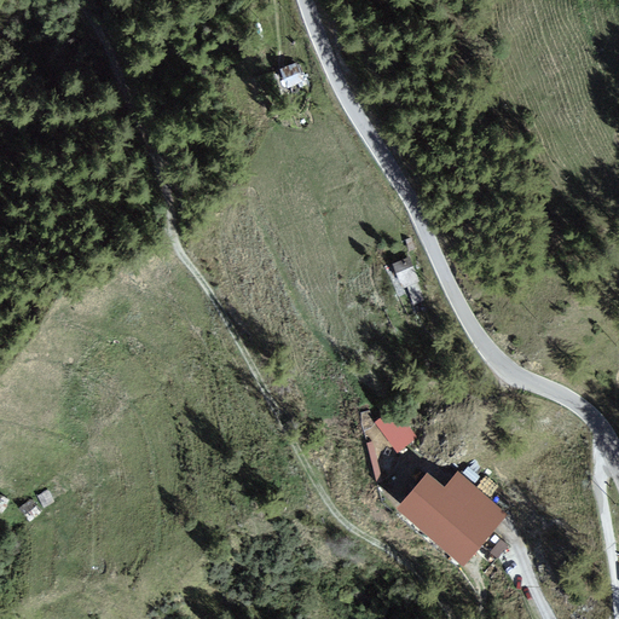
[(304,63),(282,70),(288,91),(310,85),(304,63)]
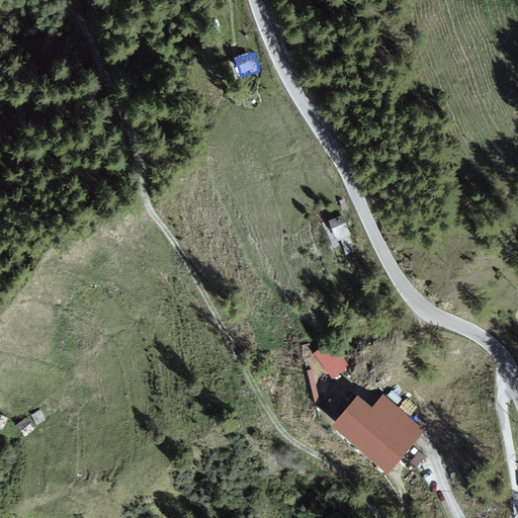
[(346,216),(328,222),(335,243),(342,241),(347,256),(359,252),(346,216)]
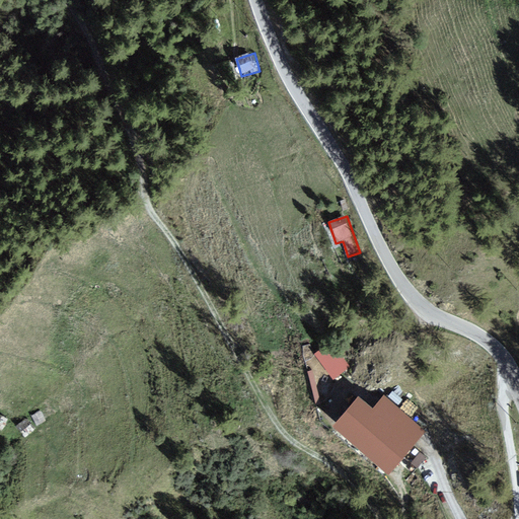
[(334,343),(313,355),(329,381),(350,368),(334,343)]
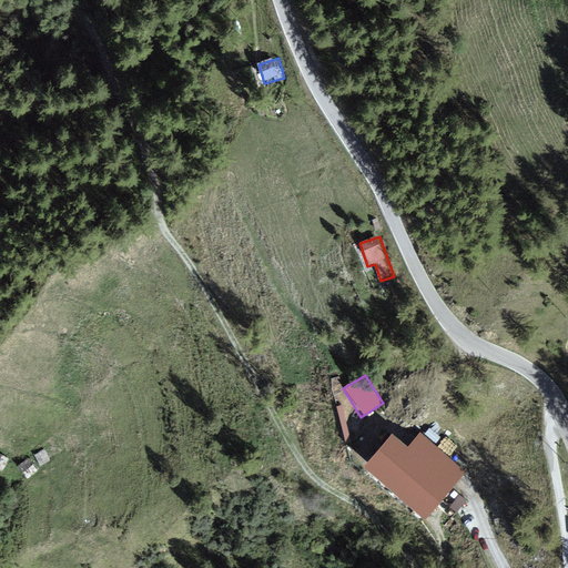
[(394,436),(369,464),(427,514),(463,473),(423,437),(411,450),(394,436)]
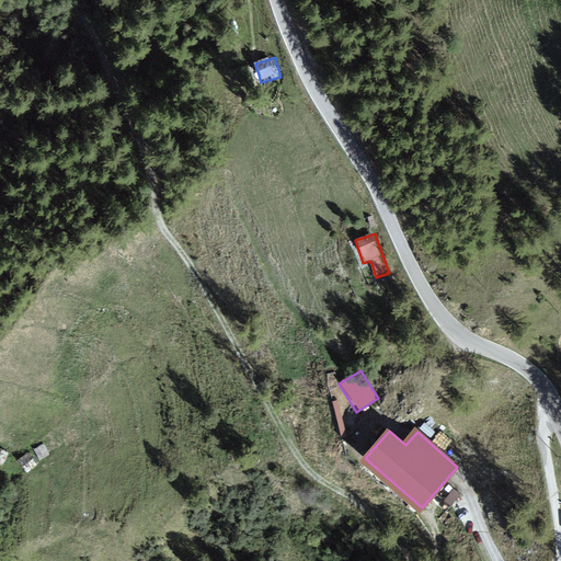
[(46,445),(34,450),(41,462),(53,456),(46,445)]
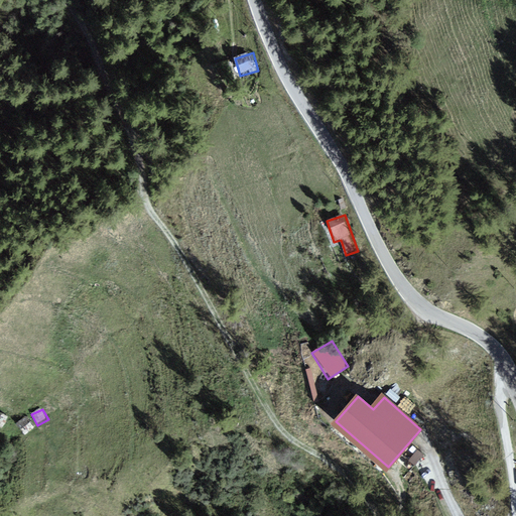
[(0,413),(0,429),(1,430),(8,419),(0,413)]
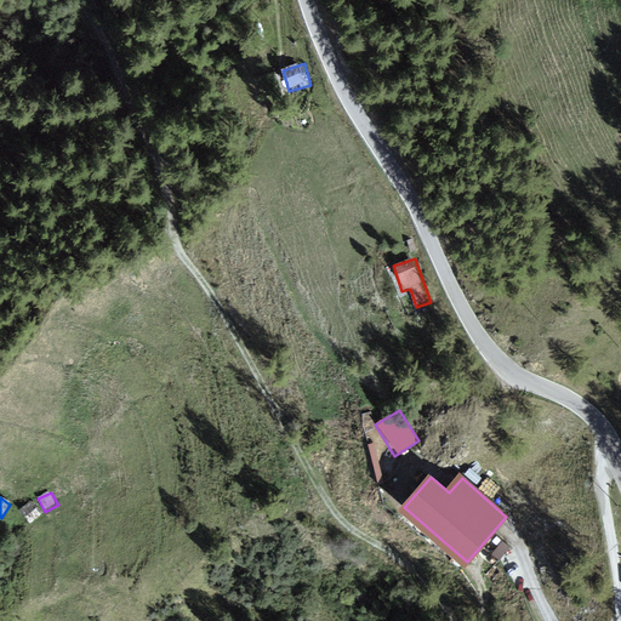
[(33,501),(20,511),(29,524),(43,516),(33,501)]
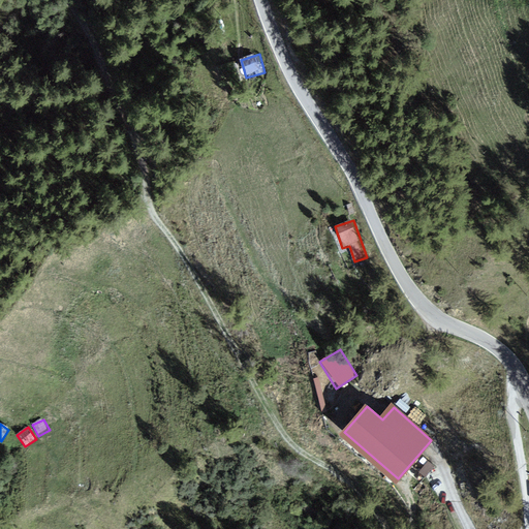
All buildings are outlined.
